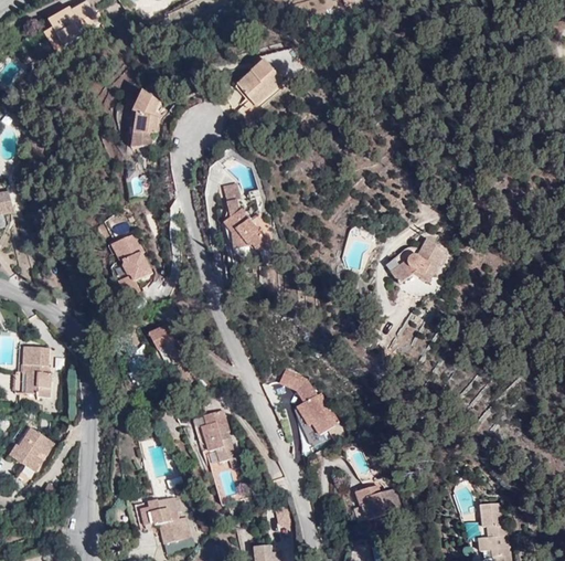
[(82,0),(70,8),(67,6),(48,18),(52,24),(42,31),(54,50),(64,44),(63,42),(98,20),(92,8),(103,0),(82,0)]
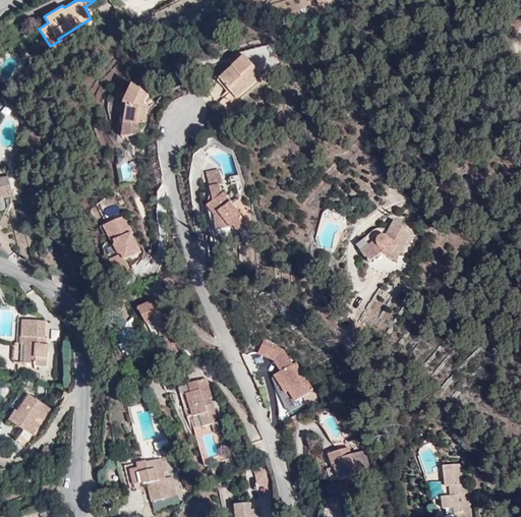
[(247,47),(253,67),(275,60),(270,41),(247,47)]
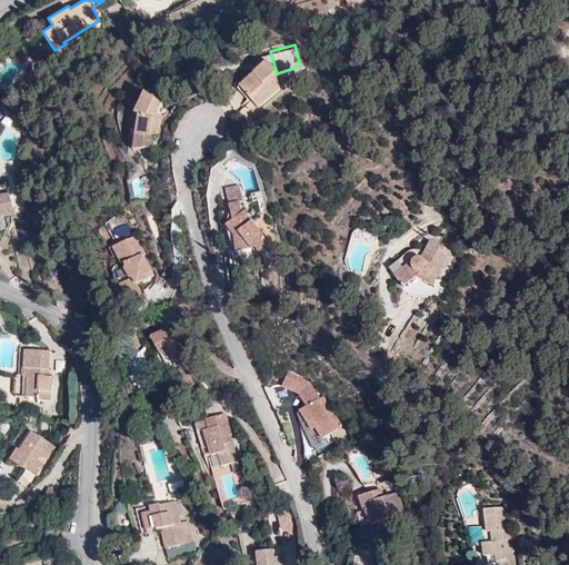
[(252,108),(280,81),(262,61),(233,89),(252,108)]
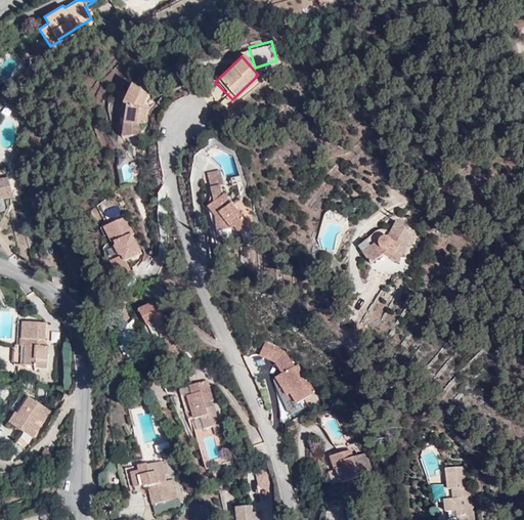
[(140,110),(145,99),(129,90),(119,107),(122,125),(142,127),(143,110),(140,110)]
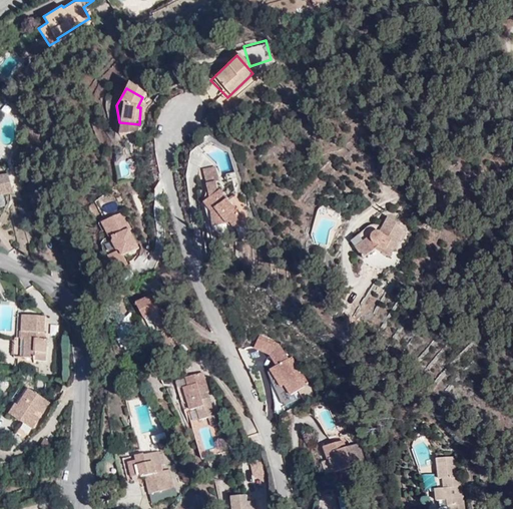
[(138,136),(139,124),(119,122),(117,135),(138,136)]
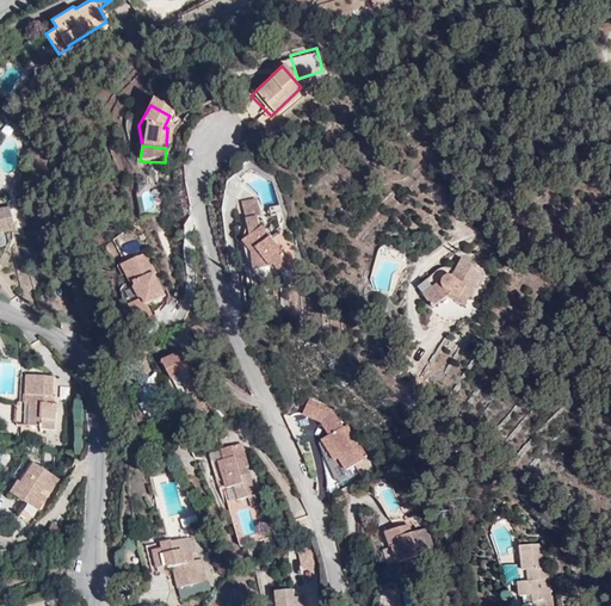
[(137,189),(140,208),(154,205),(152,186),(137,189)]
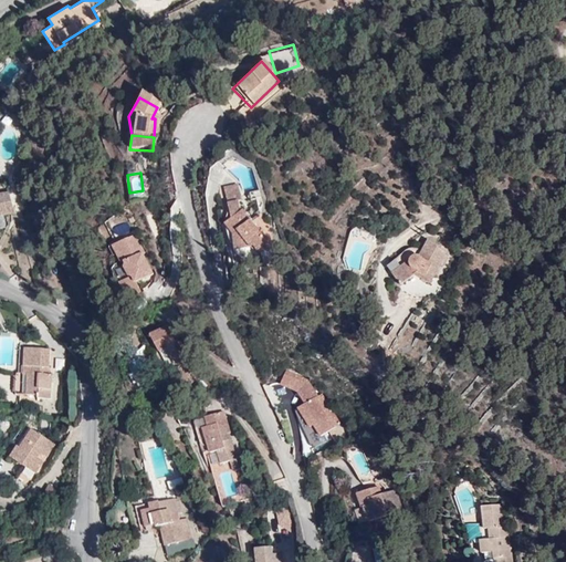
[(237,197),(233,183),(218,186),(221,200),(233,198),(237,197)]
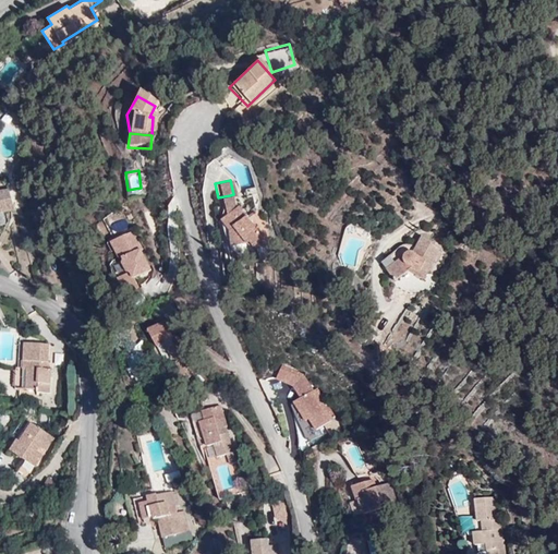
[(0,213),(16,211),(12,183),(0,184),(0,213)]
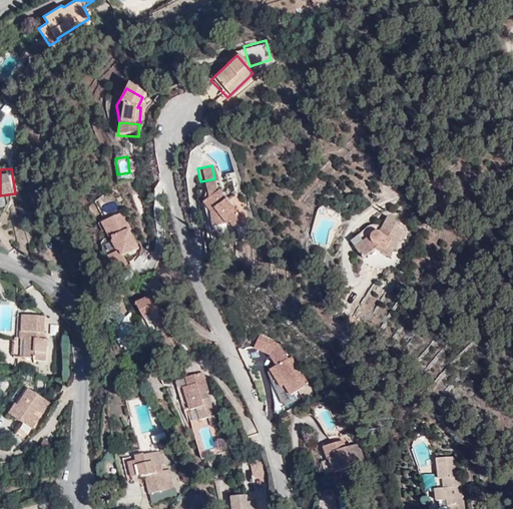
[(236,216),(218,192),(214,192),(211,179),(200,181),(205,204),(223,226),(225,225),(236,216)]
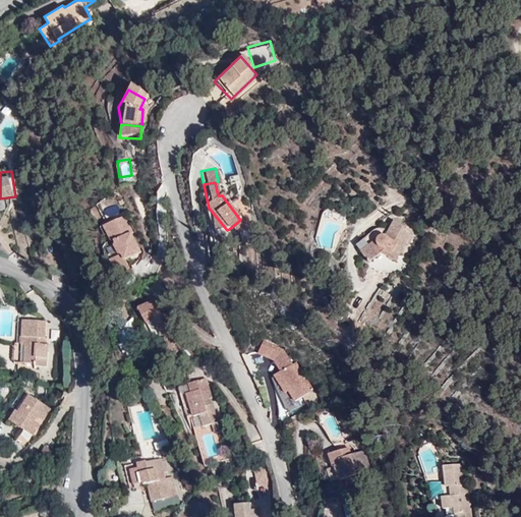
[(128,213),(105,223),(113,240),(116,239),(125,260),(140,252),(130,230),(135,228),(128,213)]
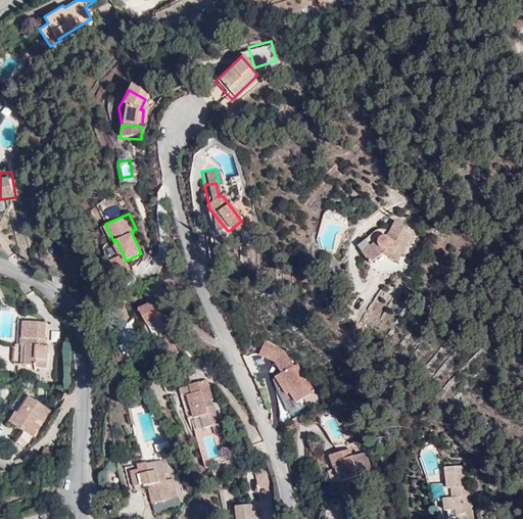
[(403,256),(418,228),(414,225),(414,221),(402,216),(396,229),(390,230),(369,247),(378,261),(391,251),(403,256)]
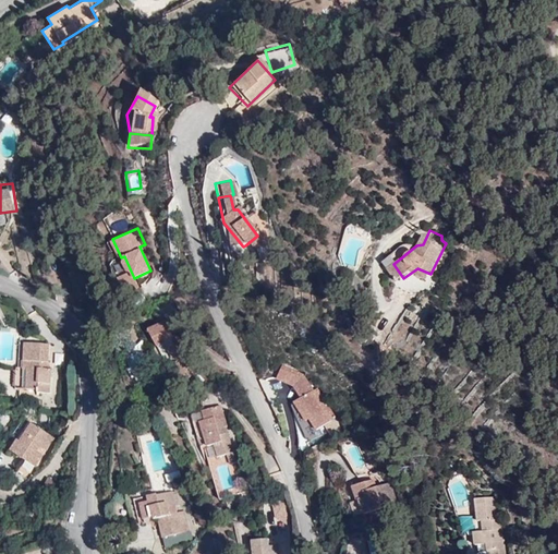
[(261,250),(257,236),(245,245),(254,255),(261,250)]
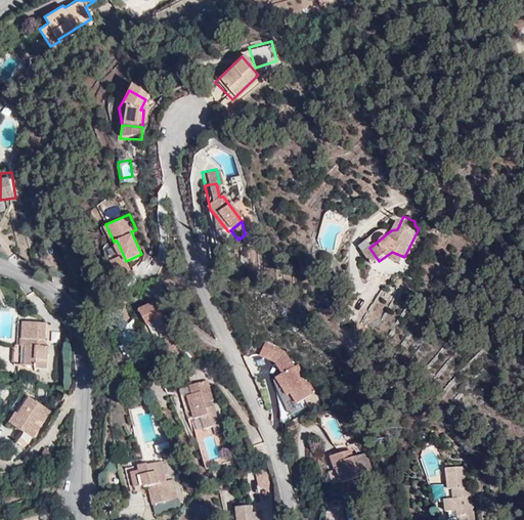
[(106,254),(116,252),(112,241),(103,243),(106,254)]
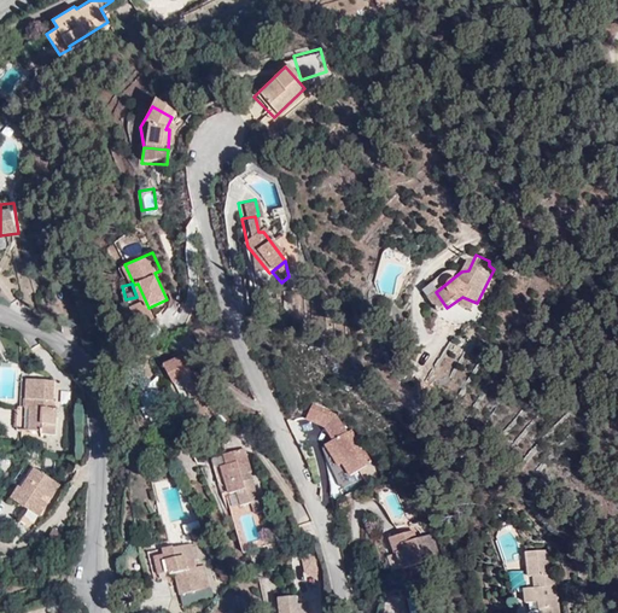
[(202,390),(187,355),(162,365),(169,381),(179,379),(186,397),(202,390)]
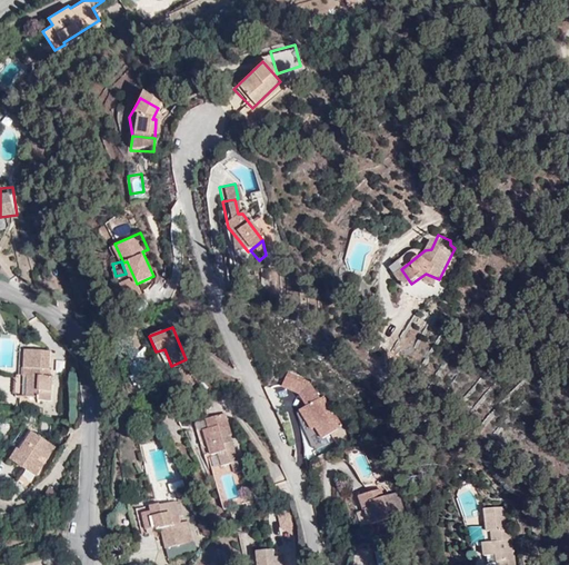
[(45,366),(46,348),(22,347),(21,372),(22,372),(21,389),(35,389),(33,396),(48,397),(49,374),(45,373),(37,373),(37,366),(45,366)]
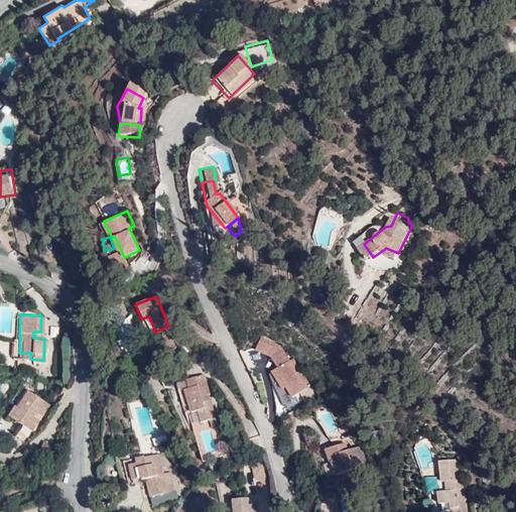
[(305,375),(294,351),(289,353),(281,336),(262,330),(257,342),(270,347),(276,359),(273,360),(282,379),(287,391),(298,385),(296,380),(305,375)]
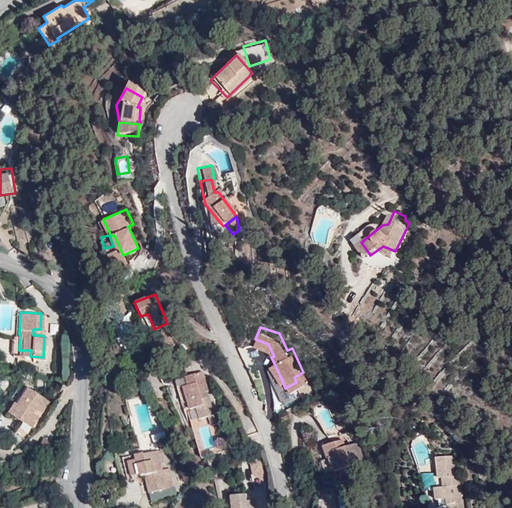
[(280,376),(271,357),(267,359),(275,378),(280,376)]
